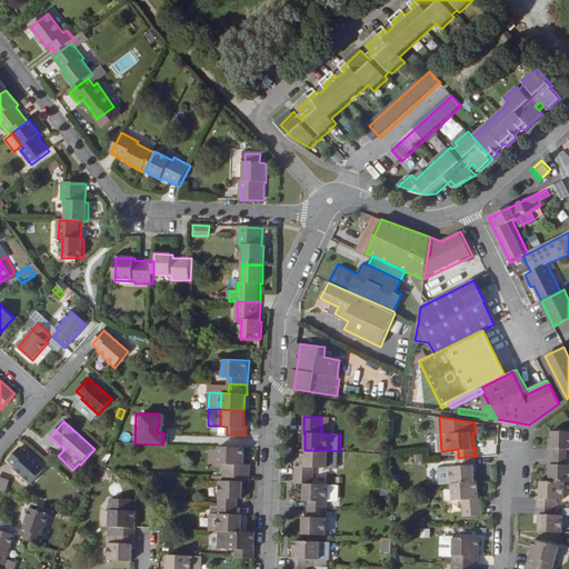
[(549,455),(568,456),(568,448),(568,447),(568,430),(552,431),(551,448),(549,447),(549,455)]
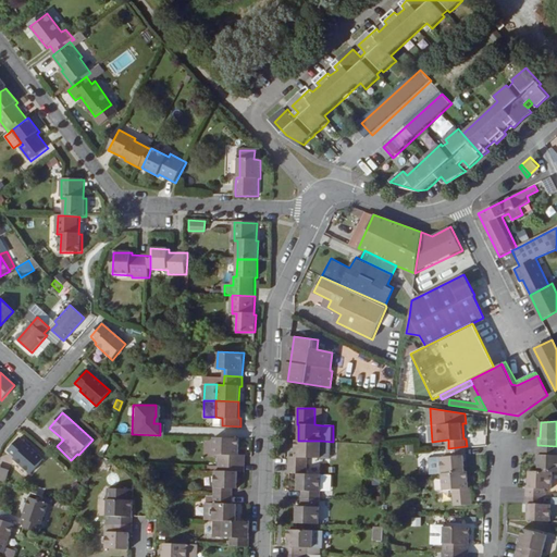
[(42,458),(20,437),(8,449),(14,457),(13,458),(29,473),(42,458)]
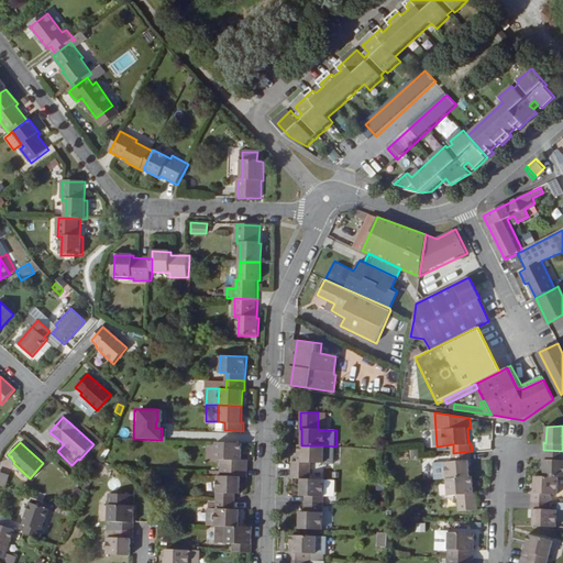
[(242,459),(243,442),(217,442),(216,459),(221,459),(221,475),(240,476),(247,476),(249,460),(242,459)]
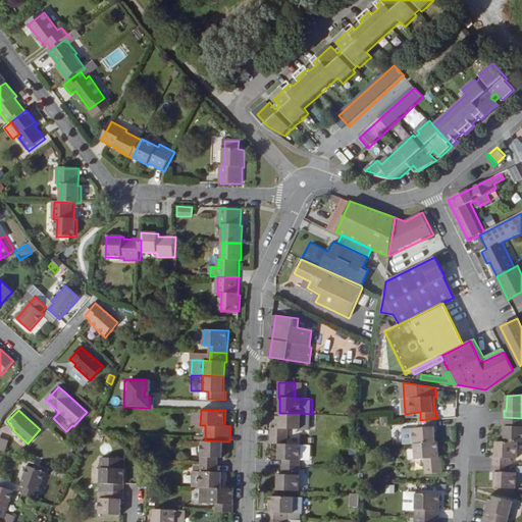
[(279,413),(276,412),(275,428),(271,428),(270,442),(271,444),(279,444),(288,444),(288,429),(300,429),(301,413),(279,413)]
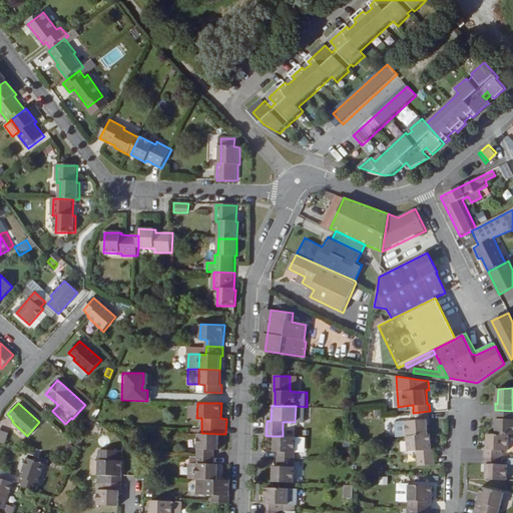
[(496,434),(509,434),(512,434),(512,419),(512,411),(495,410),(495,418),(497,418),(496,434)]
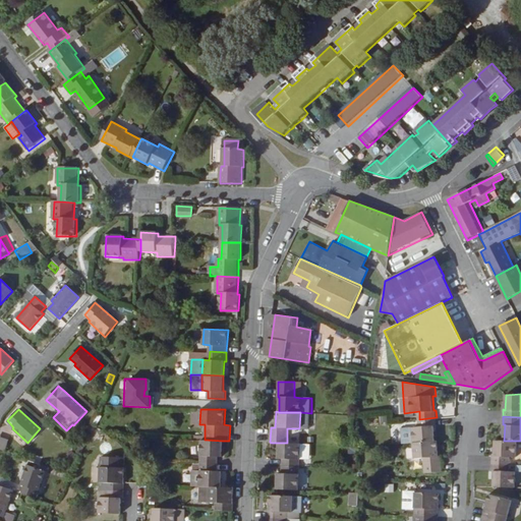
[(92,426),(97,428),(101,419),(96,417),(92,426)]
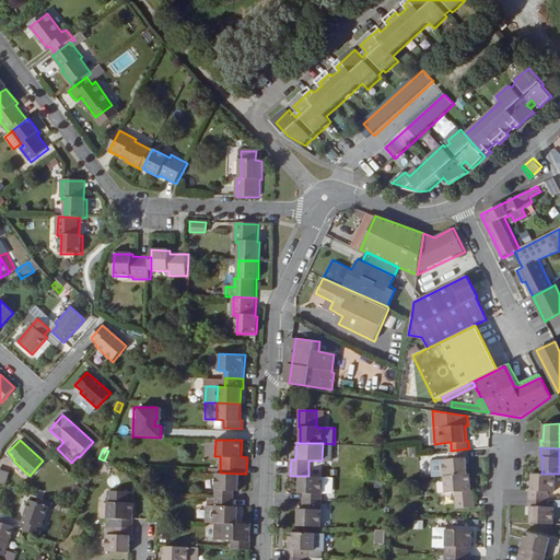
[(470,457),(469,448),(451,451),(452,458),(444,459),(446,476),(469,474),(467,457),(470,457)]
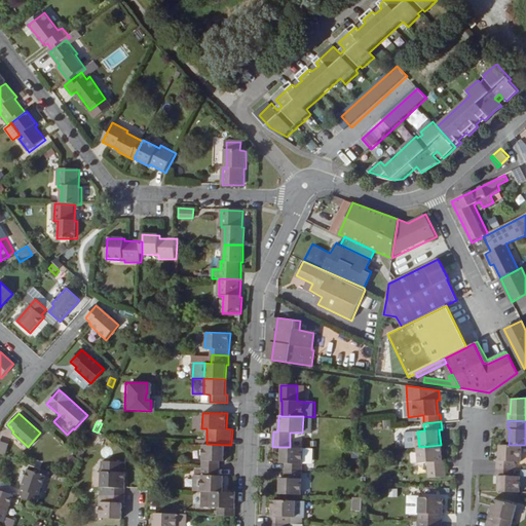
[(202,467),(219,467),(219,461),(223,460),(224,445),(207,444),(202,444),(202,467)]
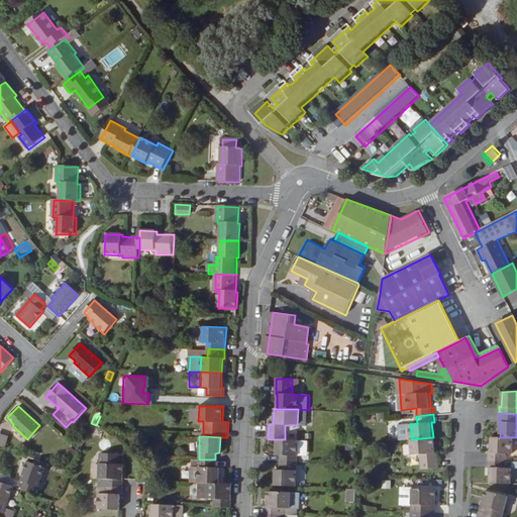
[(435,437),(433,437),(412,439),(413,453),(422,453),(423,469),(440,468),(438,452),(436,452),(435,437)]
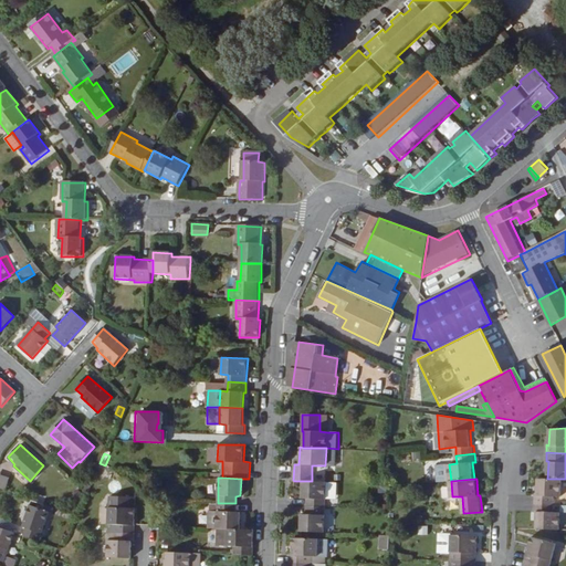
[(535,503),(561,504),(562,479),(547,479),(538,479),(538,494),(535,494),(535,503)]
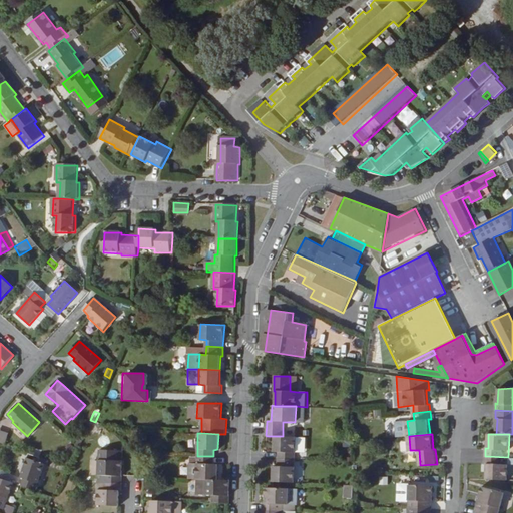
[(283,436),(275,436),(274,452),(278,452),(278,459),(295,459),(295,437),(283,436)]
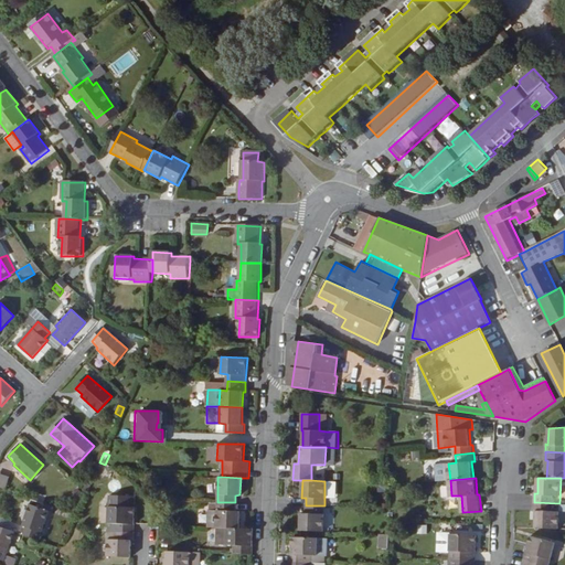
[(109,523),(109,531),(116,531),(134,532),(135,507),(126,507),(126,496),(109,496),(108,523),(109,523)]
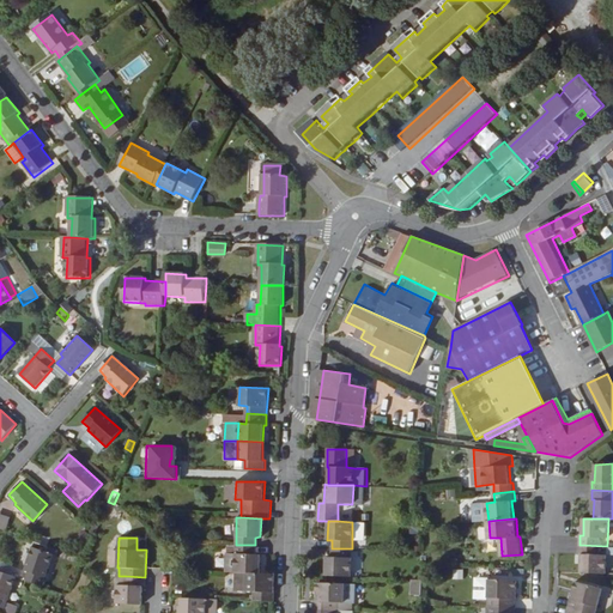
[(48,546),(34,542),(23,571),(26,572),(24,580),(41,586),(52,554),(46,552),(48,546)]
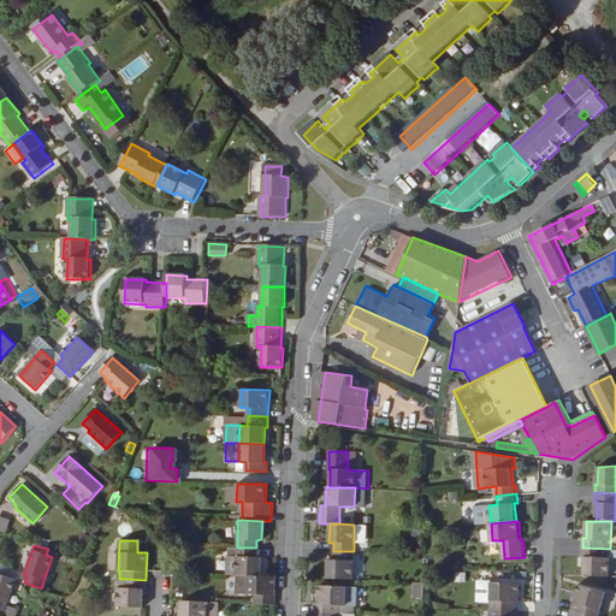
[(227,574),(238,575),(260,575),(261,557),(256,556),(256,548),(237,548),(236,556),(229,556),(227,574)]
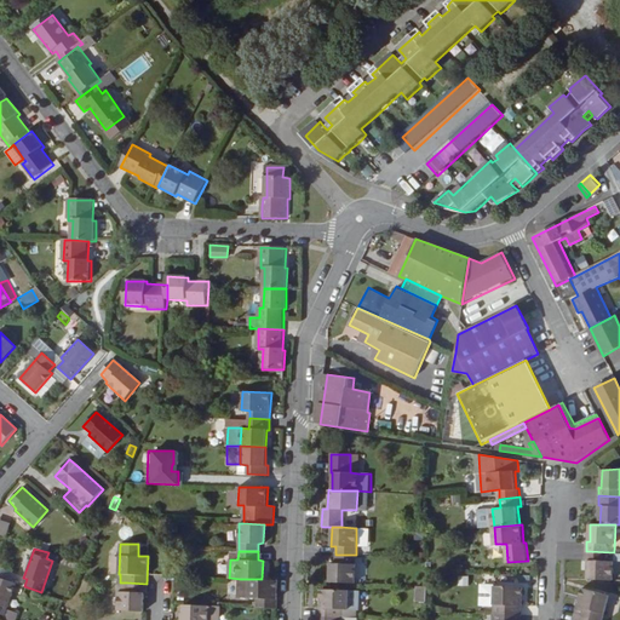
[(613,580),(614,552),(586,551),(586,561),(587,561),(587,579),(613,580)]
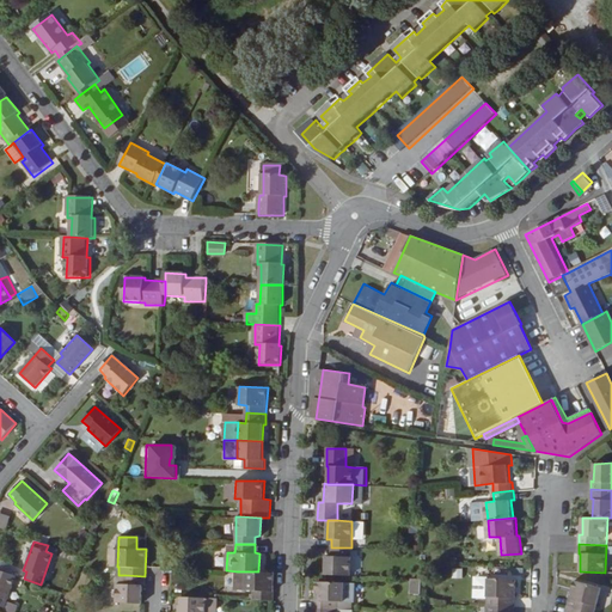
[(326,556),(325,575),(350,575),(352,548),(331,548),(331,556),(326,556)]
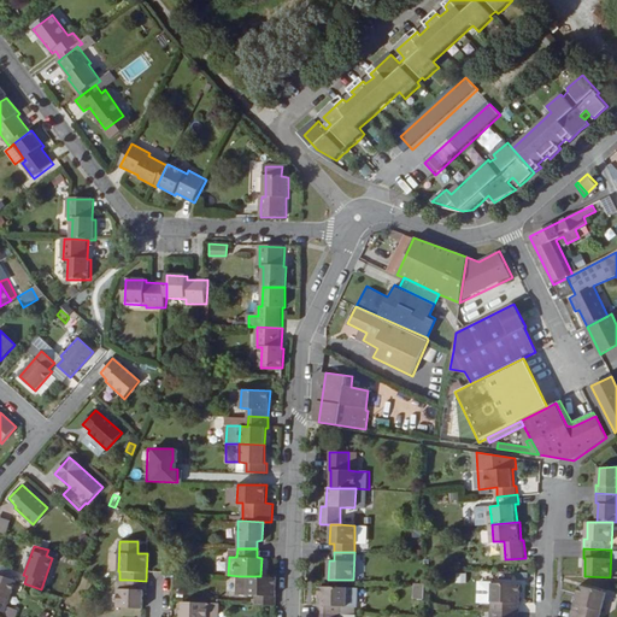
[(465,582),(465,573),(456,573),(456,582),(465,582)]
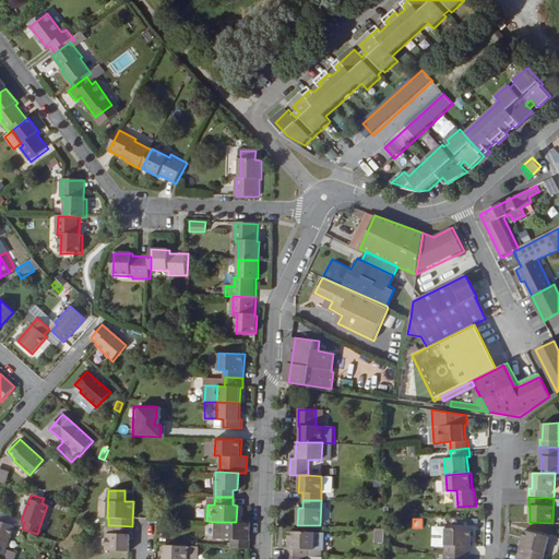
[(0,558),(1,558),(13,525),(0,521),(0,558)]
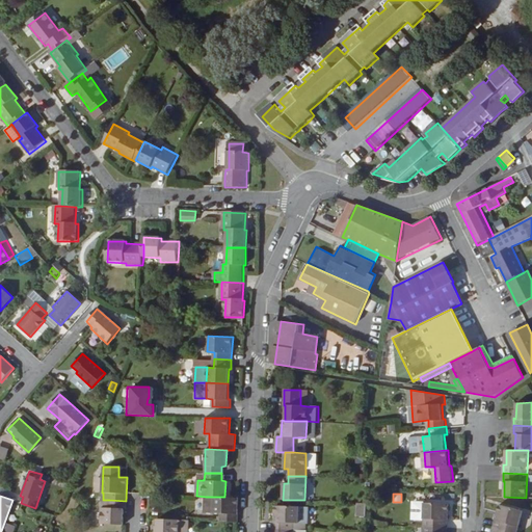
[(220,521),(237,521),(238,498),(233,498),(224,497),(206,497),(205,512),(220,513),(220,521)]
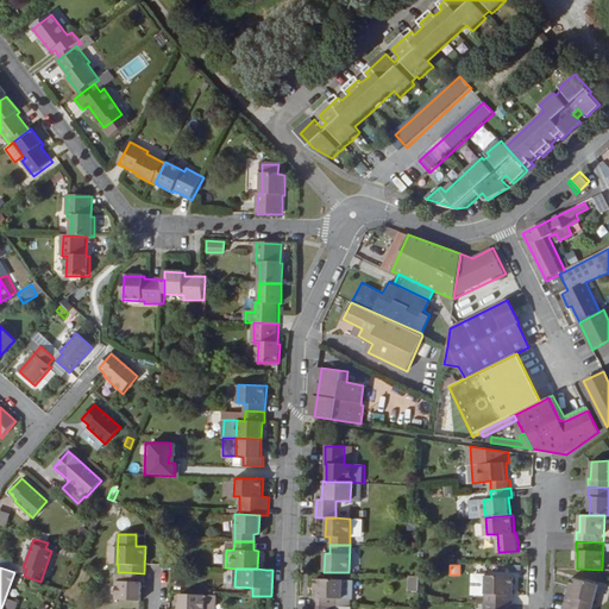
[(144,582),(144,573),(125,572),(124,582),(117,582),(117,598),(140,600),(142,582),(144,582)]
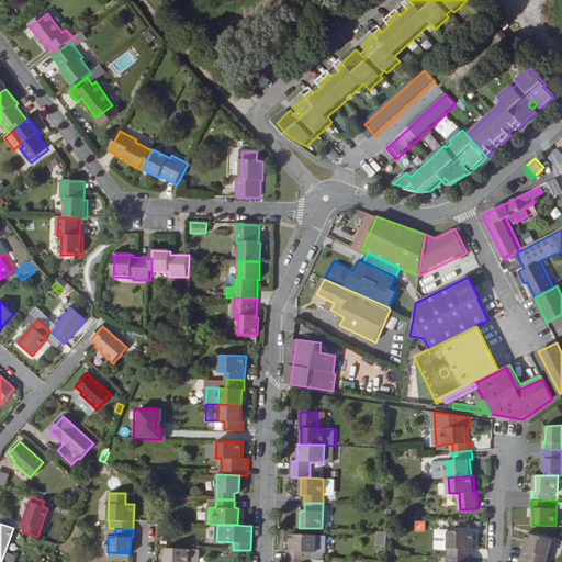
[(386,544),(388,531),(379,531),(378,544),(386,544)]
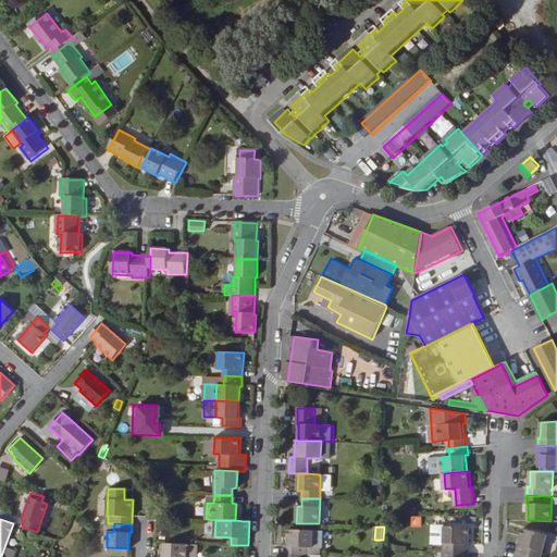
[(450,551),(468,551),(469,528),(443,527),(443,543),(450,543),(450,551)]
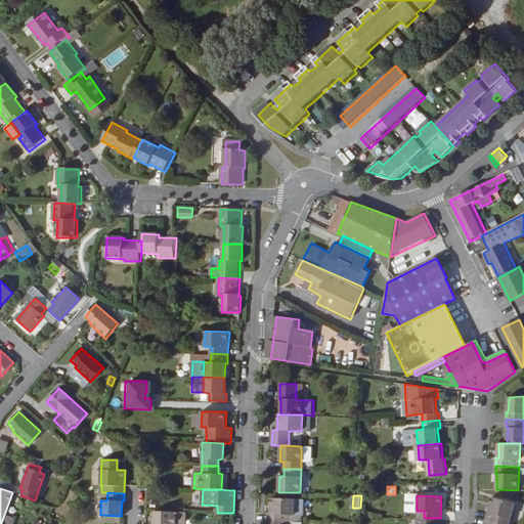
[(492,497),(486,519),(506,523),(509,523),(515,504),(492,497)]
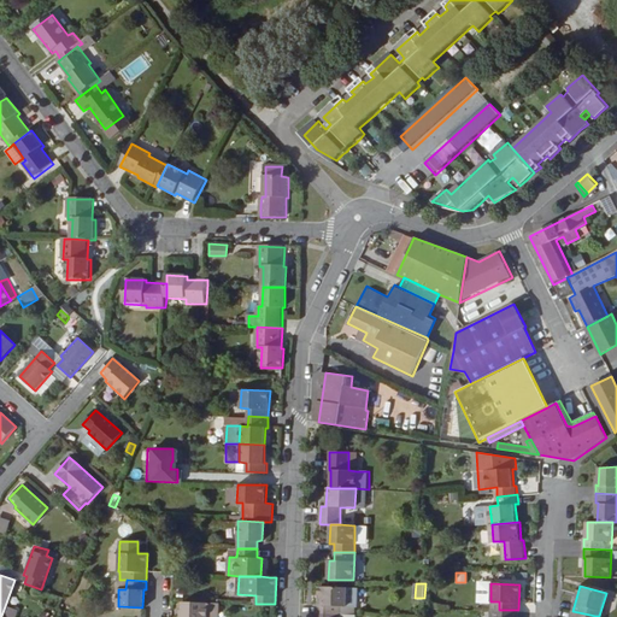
[(316,605),(316,613),(336,613),(356,615),(356,606),(359,606),(359,588),(319,587),(319,605),(316,605)]
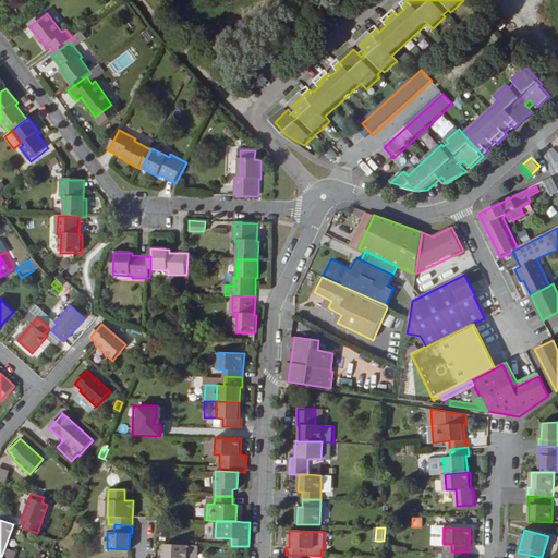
[(197,557),(198,545),(165,544),(162,557),(197,557)]
